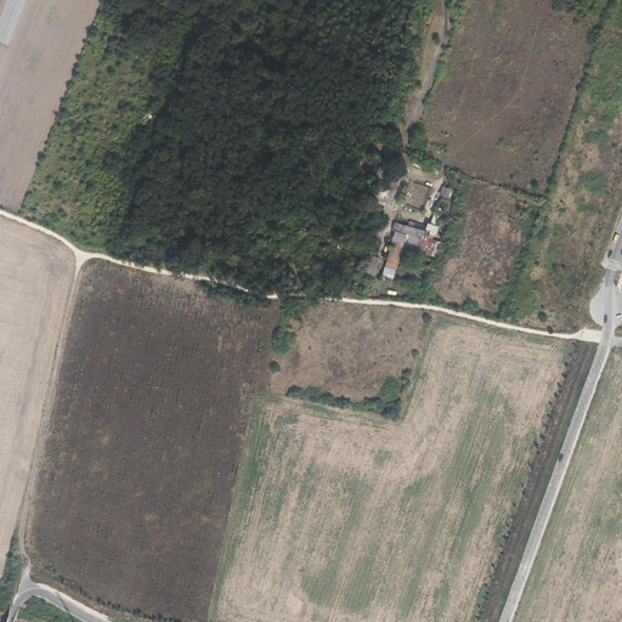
[(454,190),(444,186),(440,196),(451,199),(454,190)]
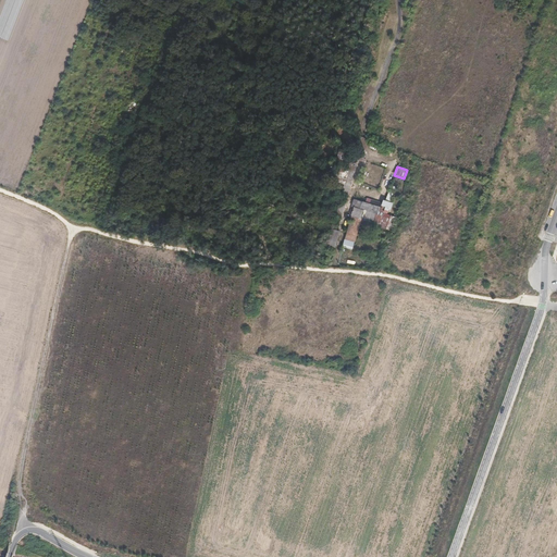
[(378,206),(354,199),(351,206),(355,207),(343,247),(353,250),(364,209),(376,213),(378,206)]
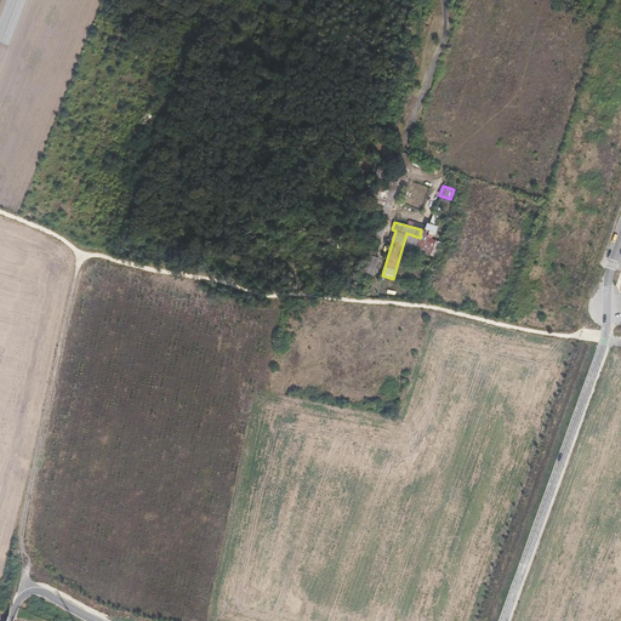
[(439,226),(427,222),(426,229),(429,231),(428,237),(433,239),(434,232),(437,233),(439,226)]
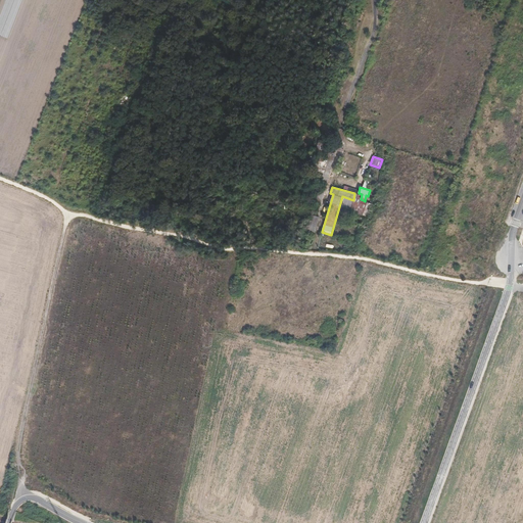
[(367,205),(353,201),(349,211),(363,216),(367,205)]
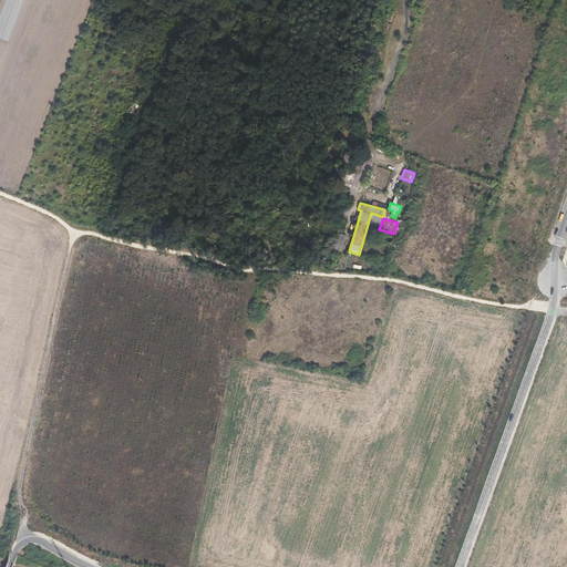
[(347,236),(338,234),(333,251),(341,254),(347,236)]
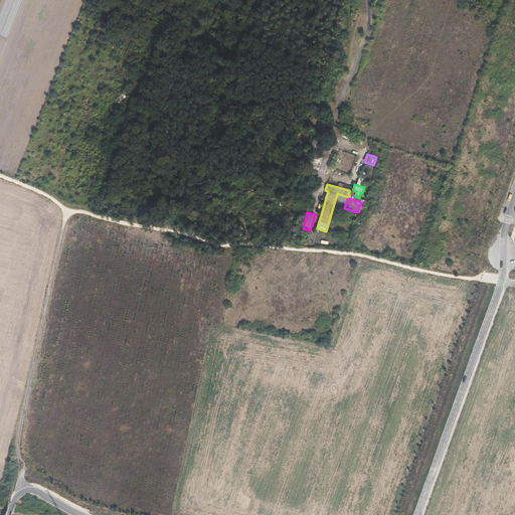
All buildings are outlined.
